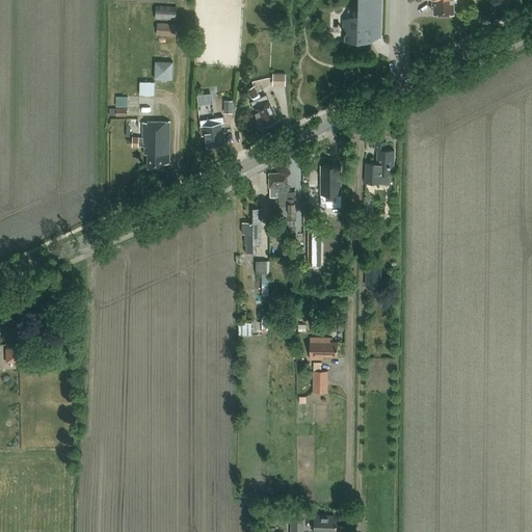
[(343,19),(343,27),(345,31),(344,31),(344,33),(345,33),(344,42),(371,42),(381,36),(382,0),(361,0),(361,26),(350,25),(351,16),(343,19)]
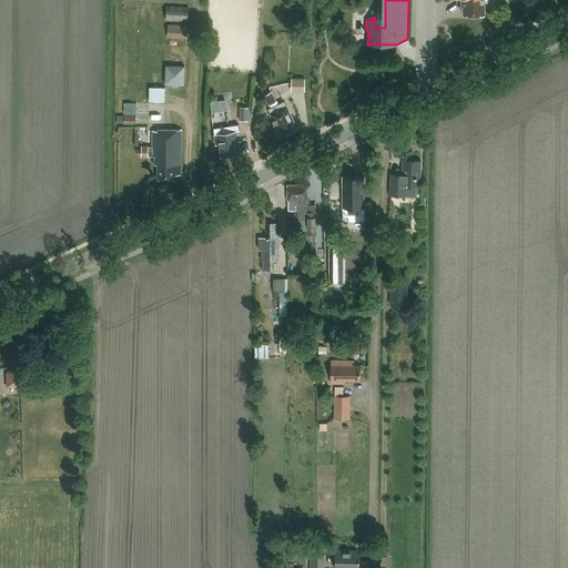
[(462,0),(462,6),(464,4),(464,14),(485,13),(484,0),(462,0)]
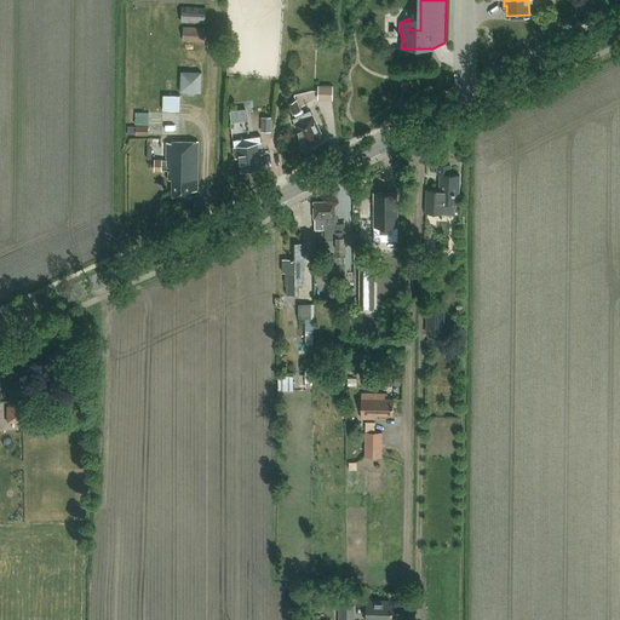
[(183,21),(206,22),(207,7),(183,6),(183,21)]
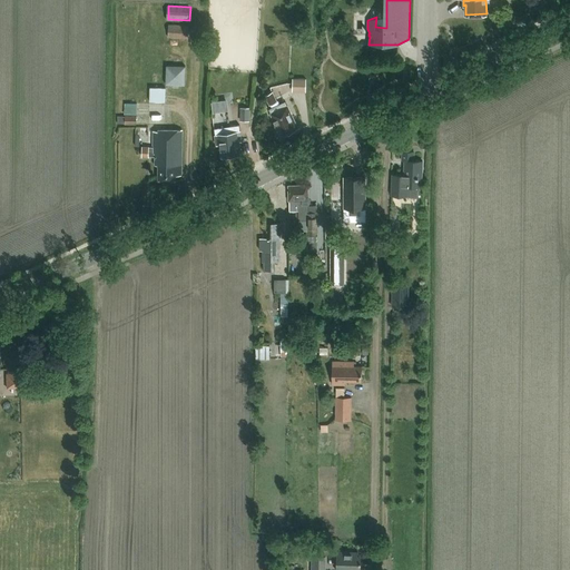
[(169,37),(189,38),(190,25),(170,23),(169,37)]
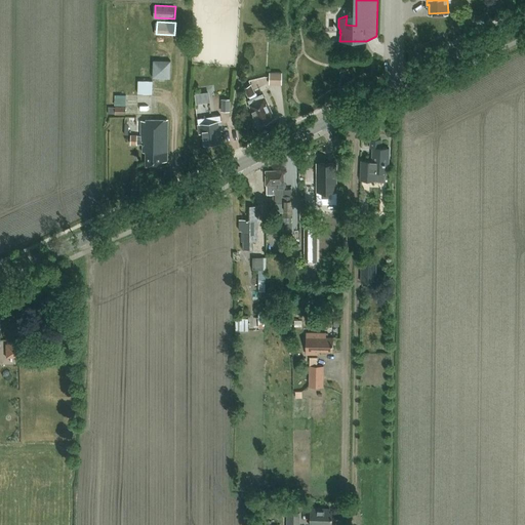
[(155,61),(155,76),(171,77),(171,61),(155,61)]
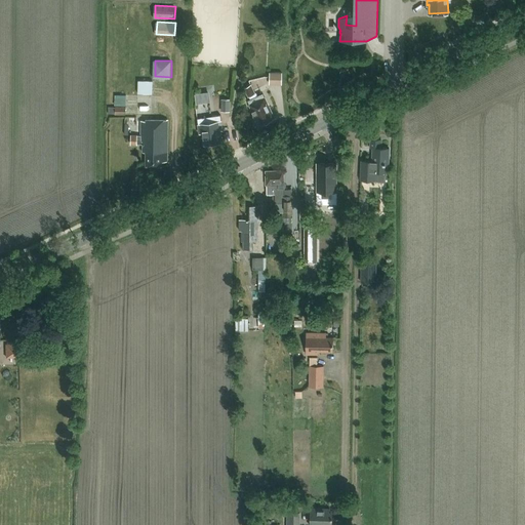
[(282,84),(283,72),(270,72),(270,84),(282,84)]
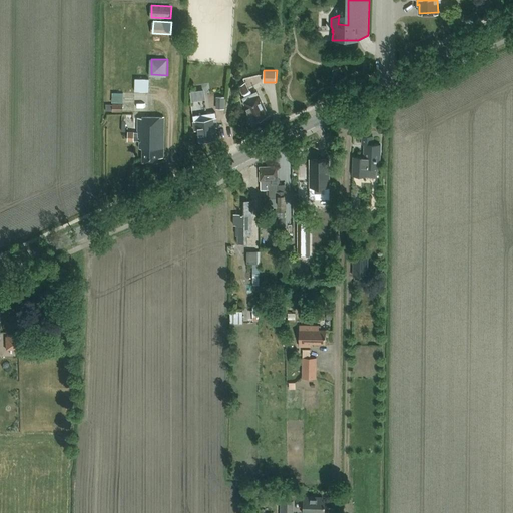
[(135,90),(149,91),(150,78),(135,78),(135,90)]
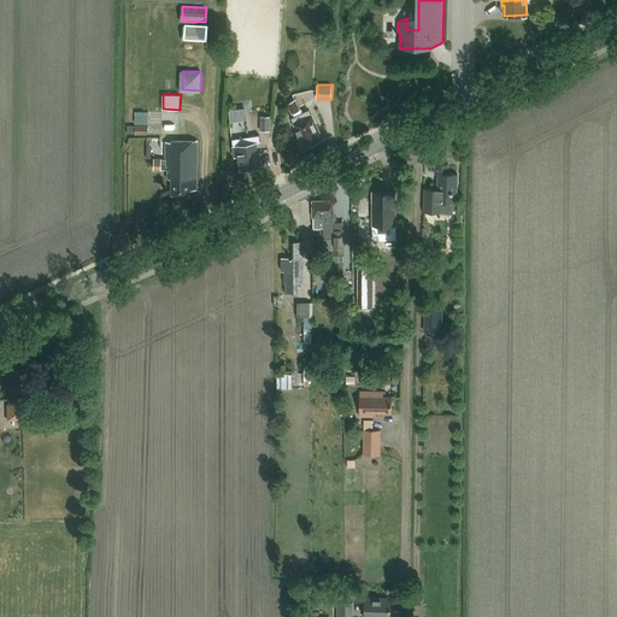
[(309,110),(303,113),(295,99),(288,103),(295,117),(292,118),(294,123),(305,146),(309,144),(310,144),(322,137),(311,115),(309,110)]
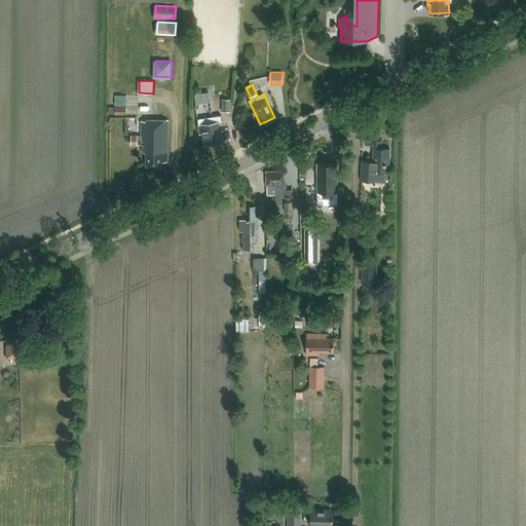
[(205,103),(204,92),(195,94),(196,104),(205,103)]
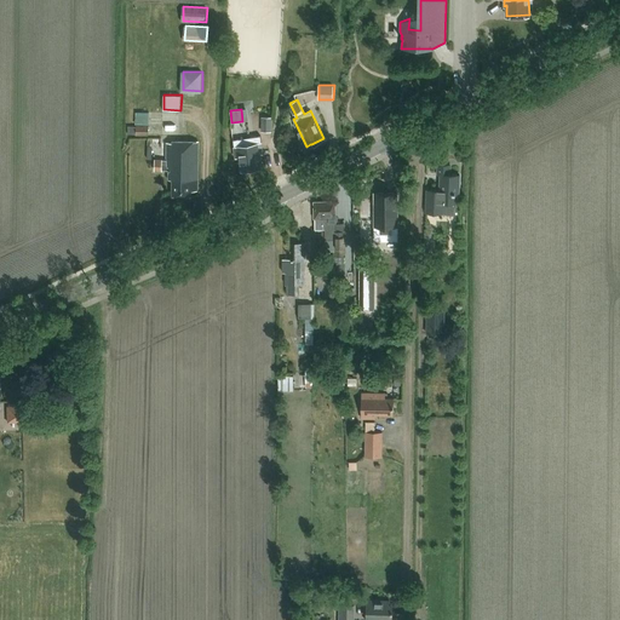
[(136,135),(149,135),(150,112),(137,112),(136,135)]
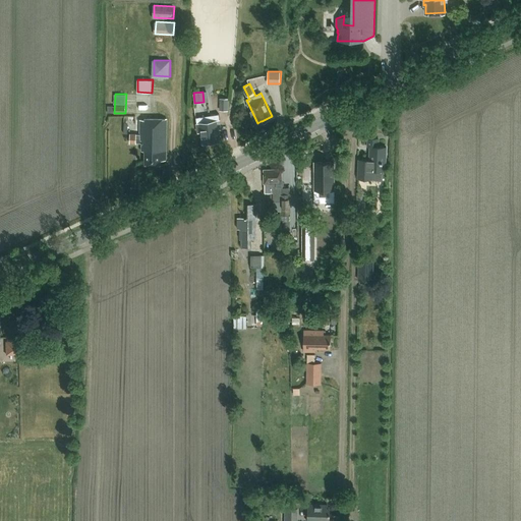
[(229,98),(221,98),(221,110),(229,110),(229,98)]
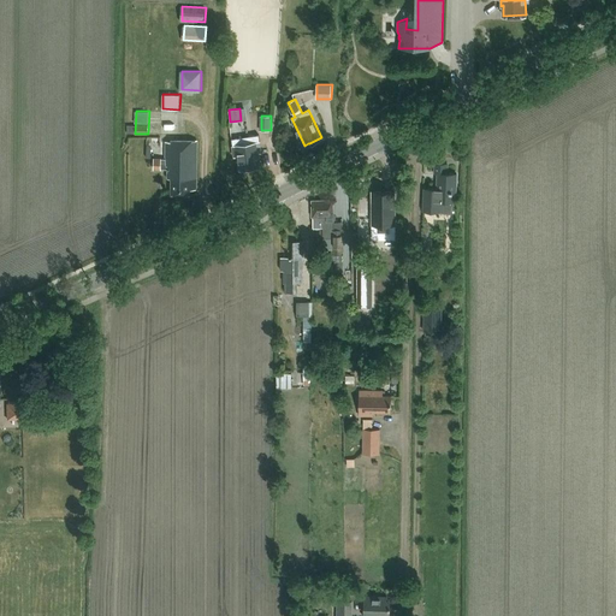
[(261,153),(260,142),(249,143),(248,136),(232,138),(235,157),(237,157),(240,170),(260,167),(259,153),(261,153)]
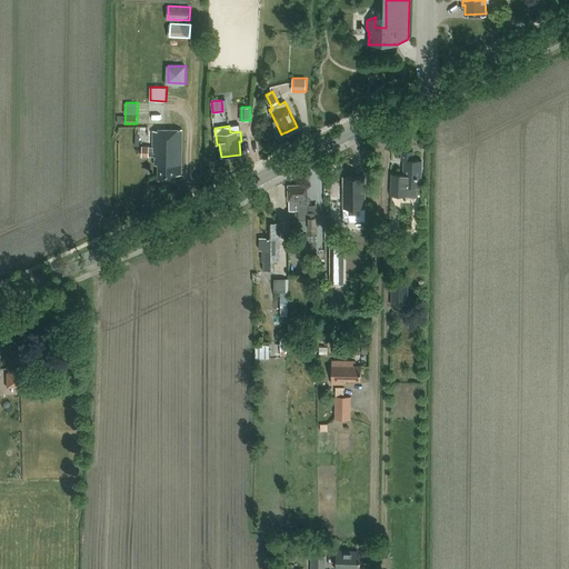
[(176,176),(181,176),(182,129),(158,129),(158,130),(153,130),(152,147),(142,146),(141,156),(149,157),(149,156),(155,157),(155,165),(159,165),(159,179),(176,179),(176,176)]
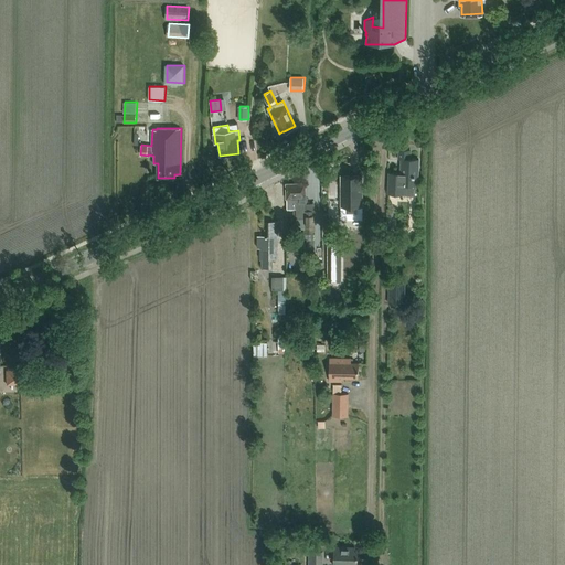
[(388,172),(388,187),(388,193),(415,194),(415,188),(417,188),(418,159),(411,159),(411,151),(398,150),(398,159),(402,159),(401,173),(388,172)]
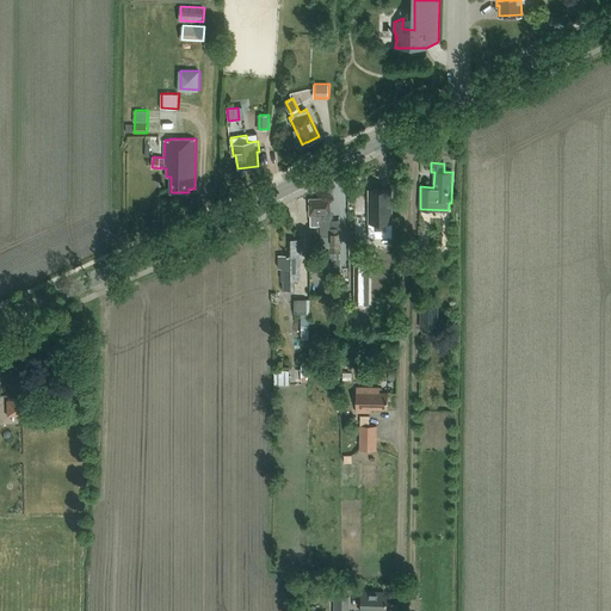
[(392,190),(369,190),(369,222),(392,222),(392,190)]
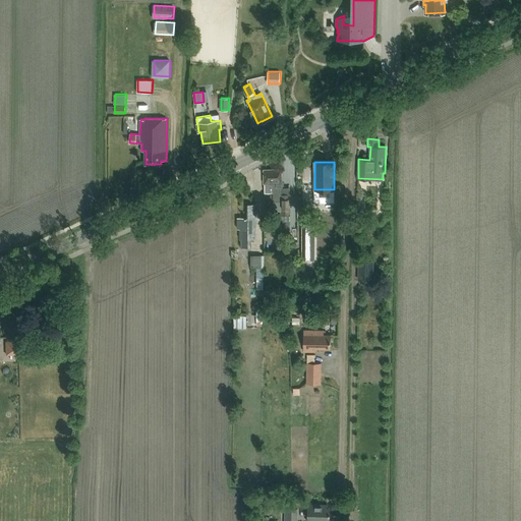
[(265,170),(265,185),(265,195),(272,195),(272,201),(281,201),(281,215),(290,215),(290,194),(281,194),(281,187),(282,187),(282,180),(281,180),(281,169),(265,170)]
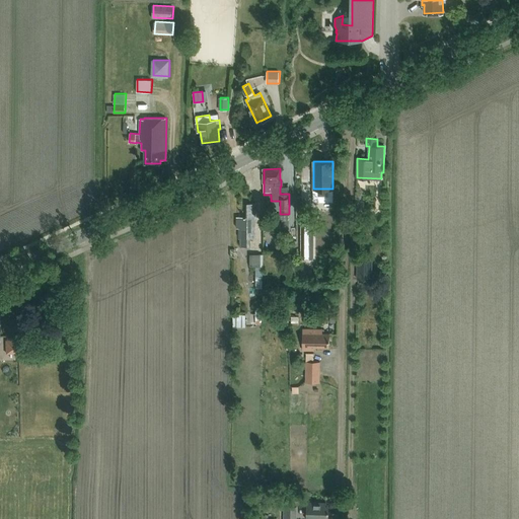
[(247,204),(247,217),(236,217),(236,228),(239,228),(239,238),(240,238),(240,246),(249,246),(249,238),(255,238),(255,204),(247,204)]
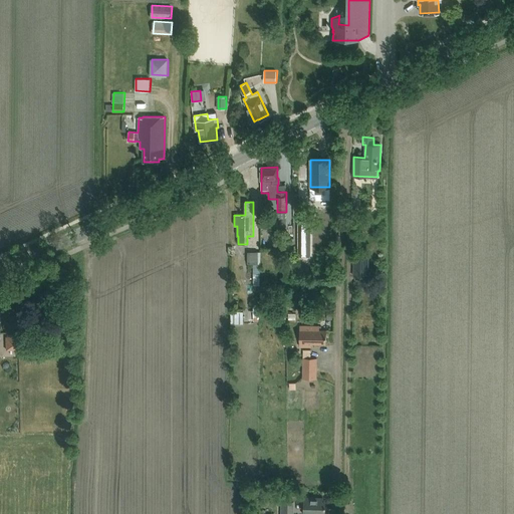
[(295,216),(295,261),(313,261),(313,216),(295,216)]
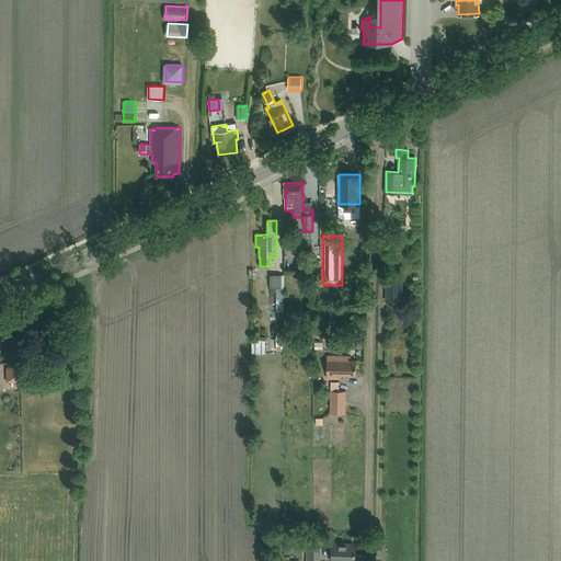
[(322,274),(322,261),(308,261),(308,274),(322,274)]
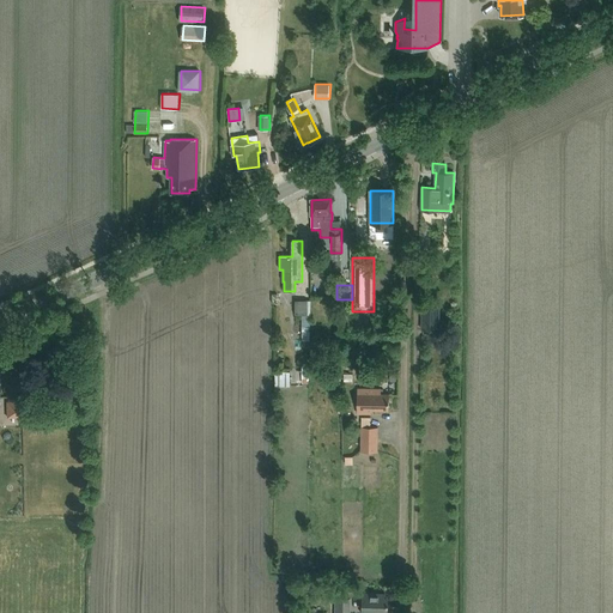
[(296,299),(296,314),(303,314),(302,326),(302,340),(309,340),(310,326),(311,326),(311,301),(296,299)]
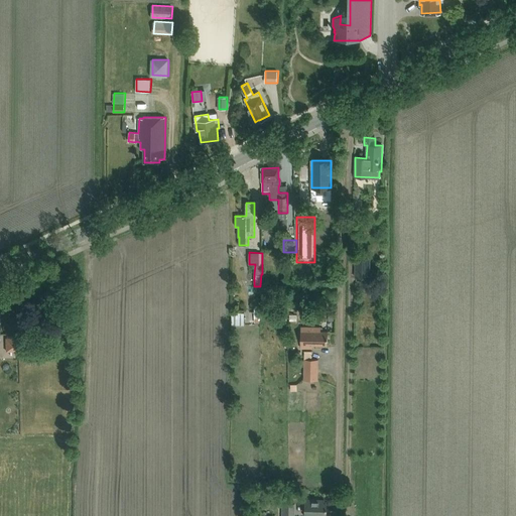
[(371,258),(356,258),(356,277),(370,277),(371,258)]
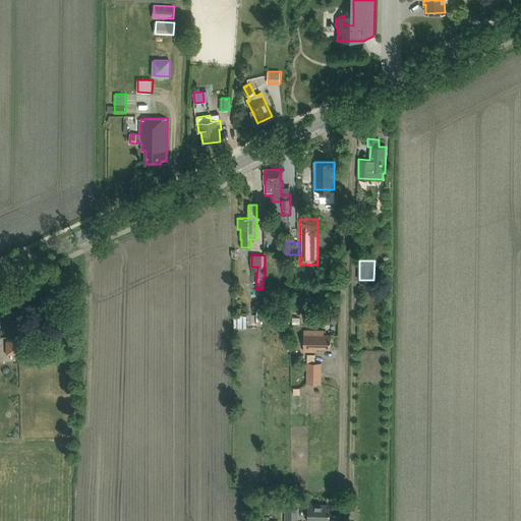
[(290,311),(289,289),(282,289),(283,311),(290,311)]
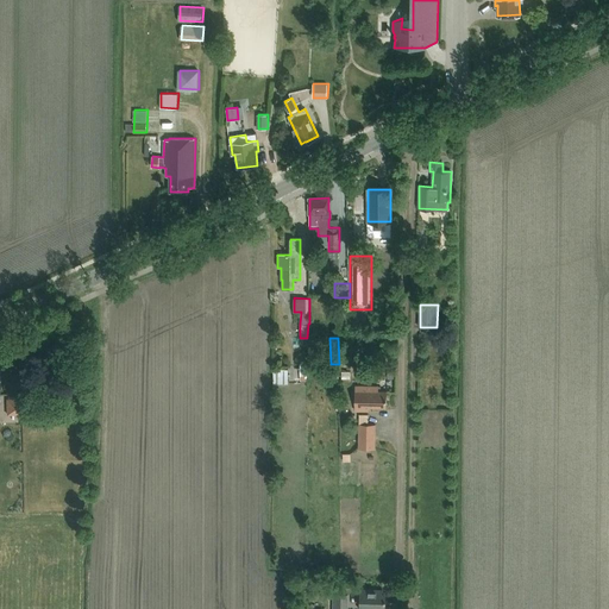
[(289,369),(275,369),(275,383),(289,383),(289,369)]
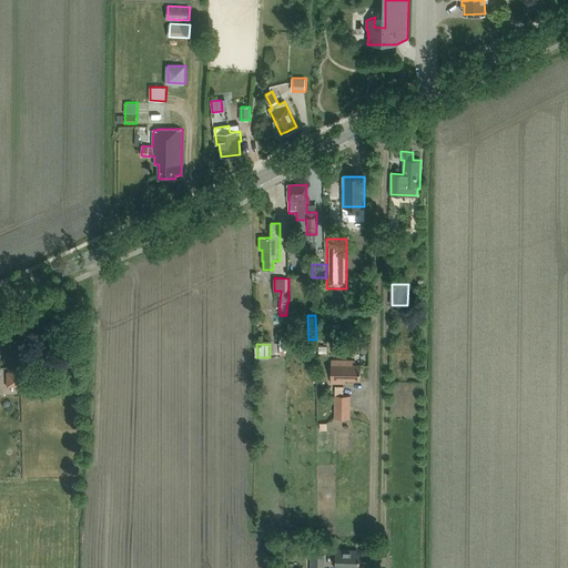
[(353,361),(343,359),(332,359),(332,383),(344,383),(345,379),(361,379),(361,365),(353,365),(353,361)]
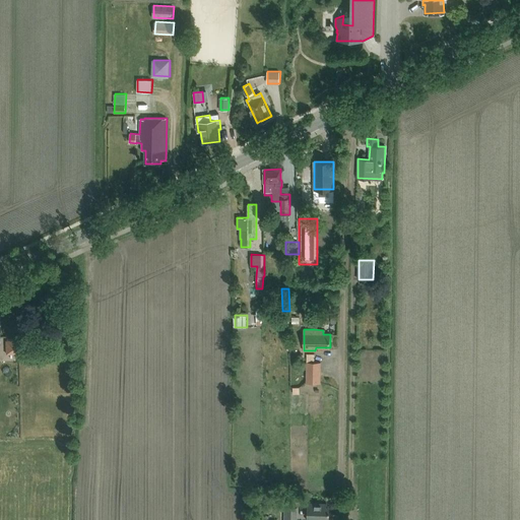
[(18,341),(7,341),(7,353),(19,353),(18,341)]
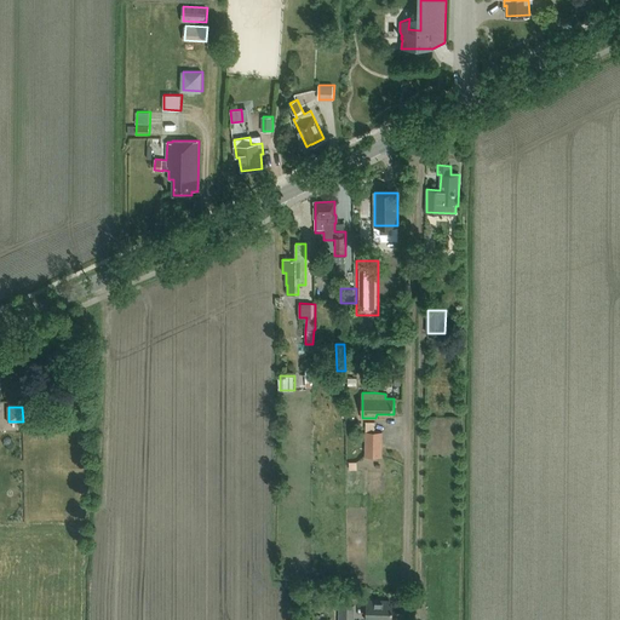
[(383,432),(366,431),(365,457),(383,457),(383,432)]
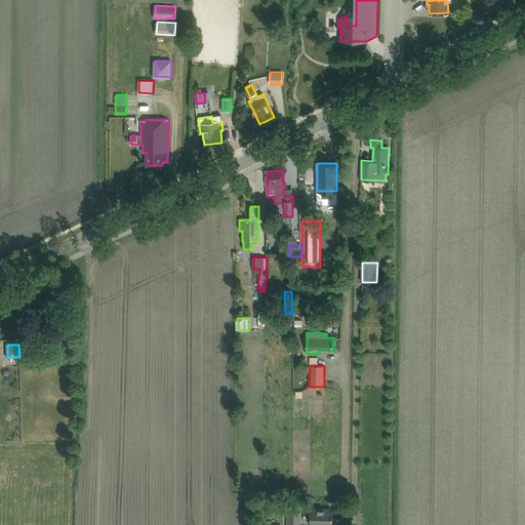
[(310,524),(331,524),(332,512),(329,512),(329,509),(311,508),(310,524)]
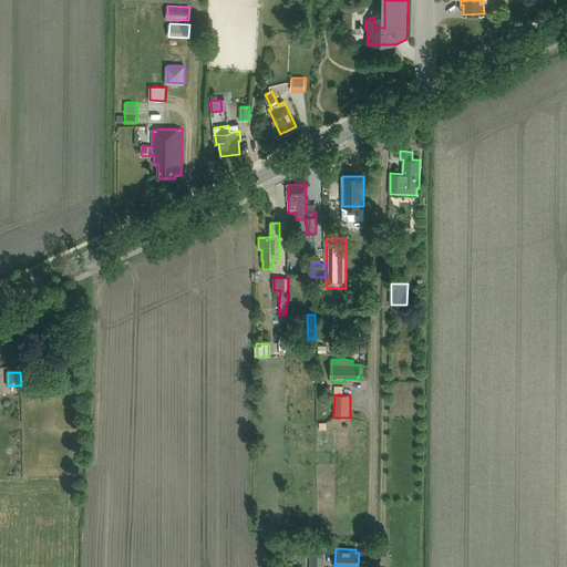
[(310,552),(310,566),(325,566),(325,553),(310,552)]
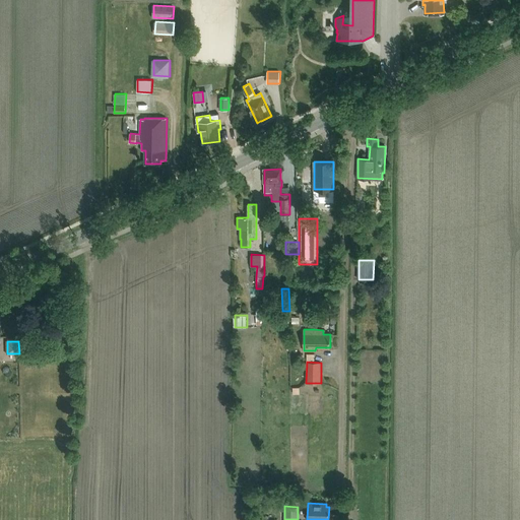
All buildings are outlined.
